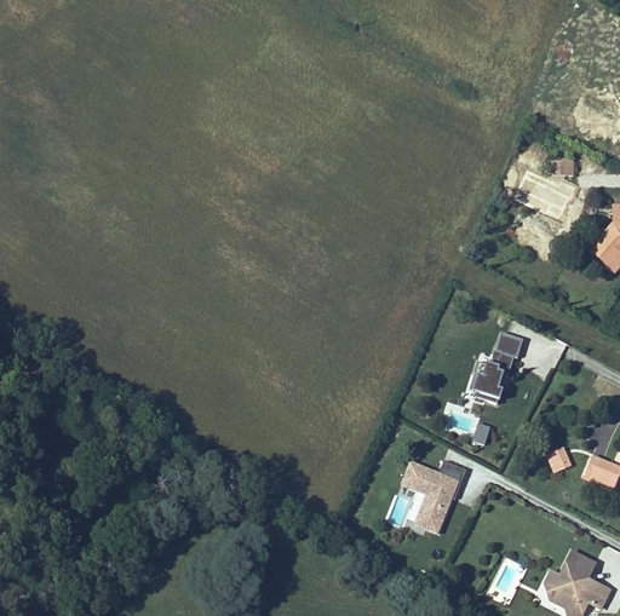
[(574,171),(574,155),(549,155),(550,172),(574,171)]
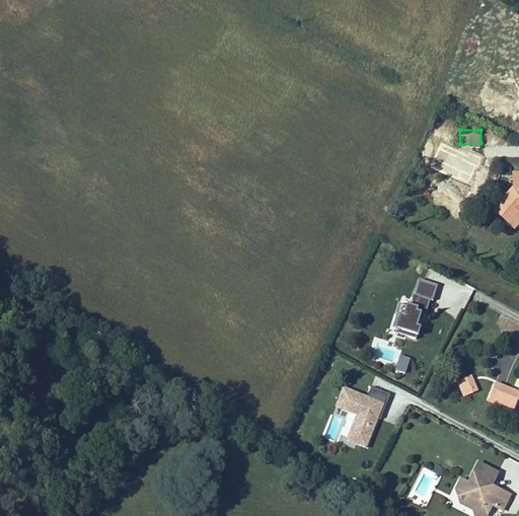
[(518,169),(512,169),(512,187),(492,210),(514,229),(518,223),(518,169)]
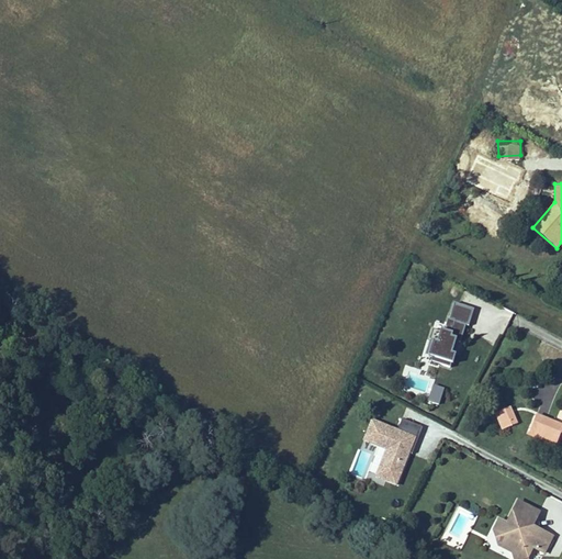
[(461,342),(467,324),(470,325),(475,308),(456,301),(450,317),(449,317),(445,332),(434,328),(430,338),(437,341),(431,360),(451,366),(456,353),(453,351),(457,339),(461,342)]
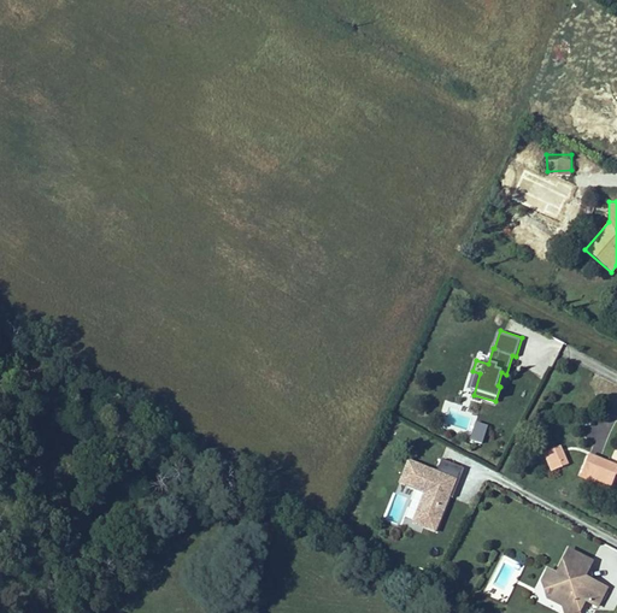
[(482,441),(487,424),(475,420),(470,437),(482,441)]
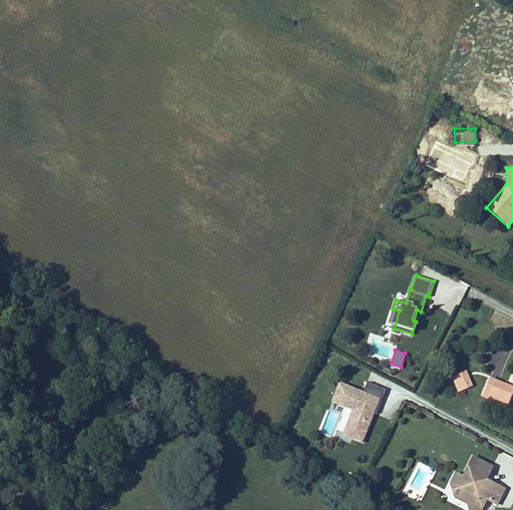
[(466,370),(451,376),(458,391),(473,385),(466,370)]
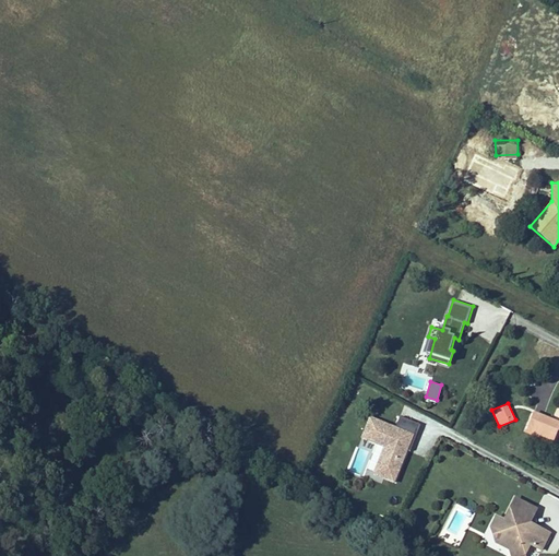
[(558,422),(533,412),(526,428),(554,439),(557,429),(558,429),(558,422)]
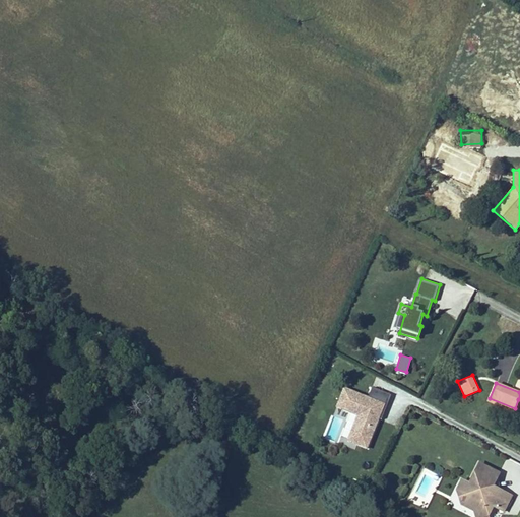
[(378,416),(380,410),(385,412),(392,393),(374,386),(369,396),(343,386),(335,406),(356,415),(346,441),(367,449),(380,416),(378,416)]
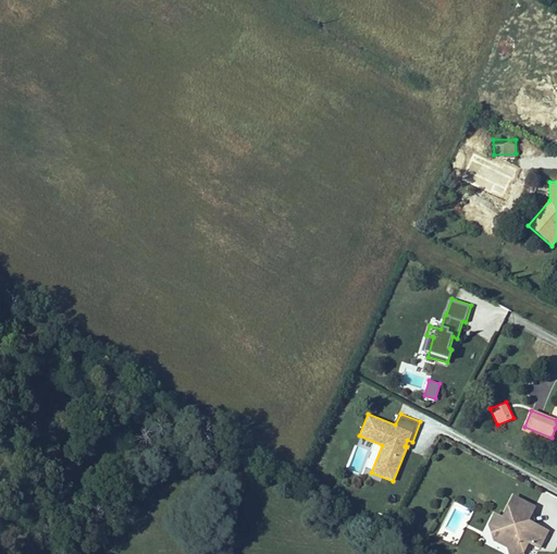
[(457,541),(473,507),(454,497),(436,531),(457,541)]
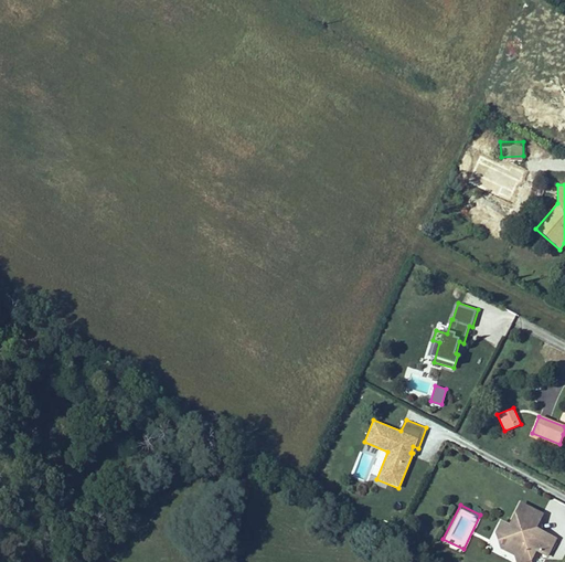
[(536,530),(543,517),(521,507),(511,528),(503,525),(498,536),(508,540),(503,551),(518,558),(519,561),(532,561),(530,554),(537,552),(548,558),(556,539),(536,530)]
